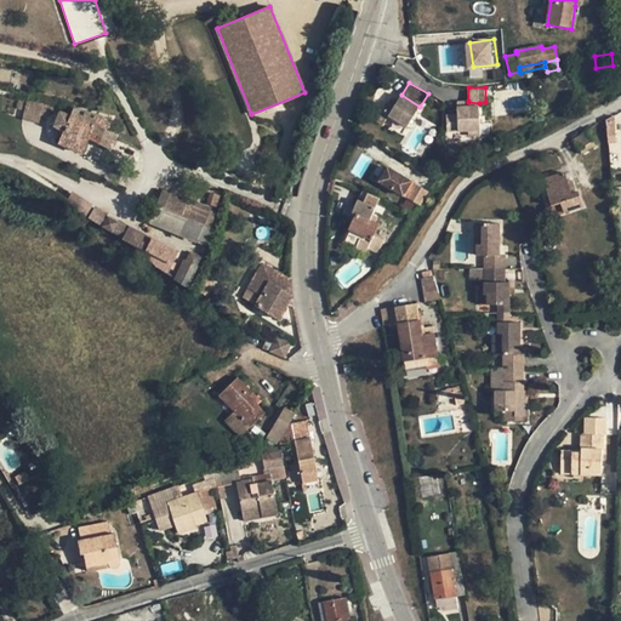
[(374,95),(368,91),(360,107),(368,110),(374,95)]
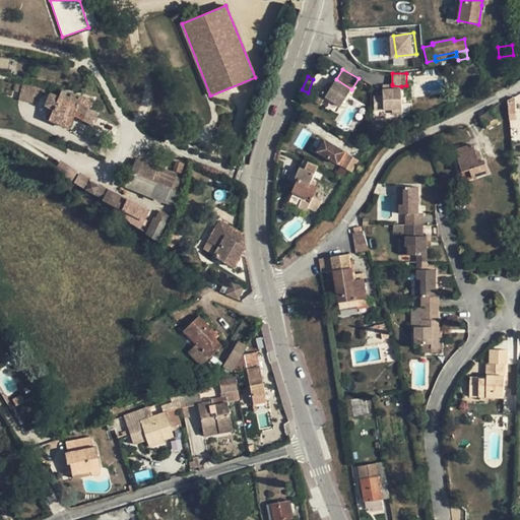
[(341,107),(351,89),(336,79),(333,85),(328,82),(321,93),(325,96),(341,107)]
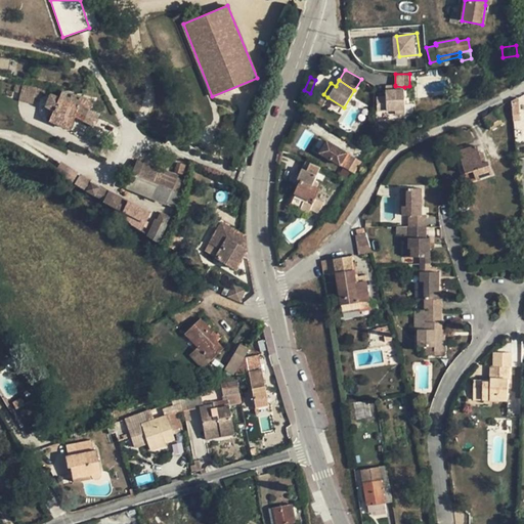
[(13,92),(20,93),(23,84),(16,82),(13,92)]
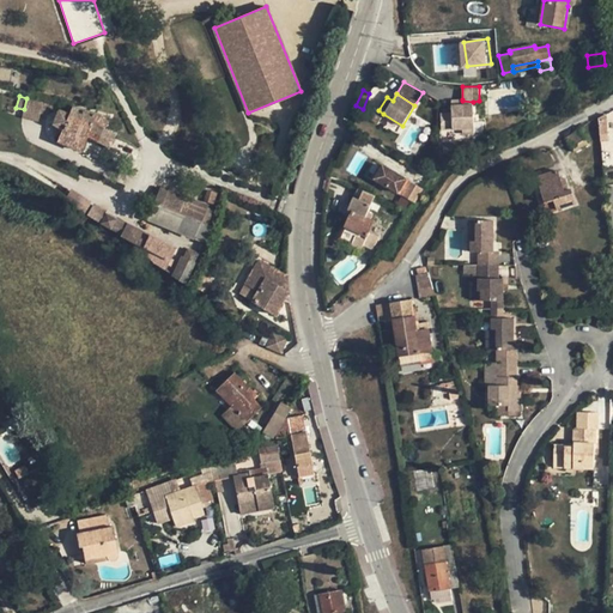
[(24,109),(41,114),(43,102),(26,98),(24,109)]
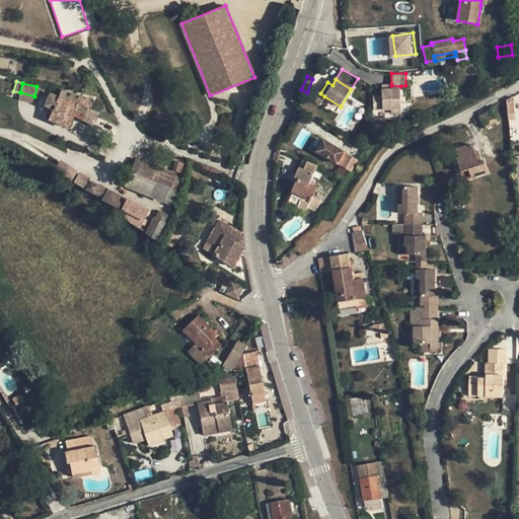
[(400,86),(391,85),(391,89),(382,89),(382,96),(373,96),(373,101),(373,110),(391,109),(391,114),(402,113),(400,86)]
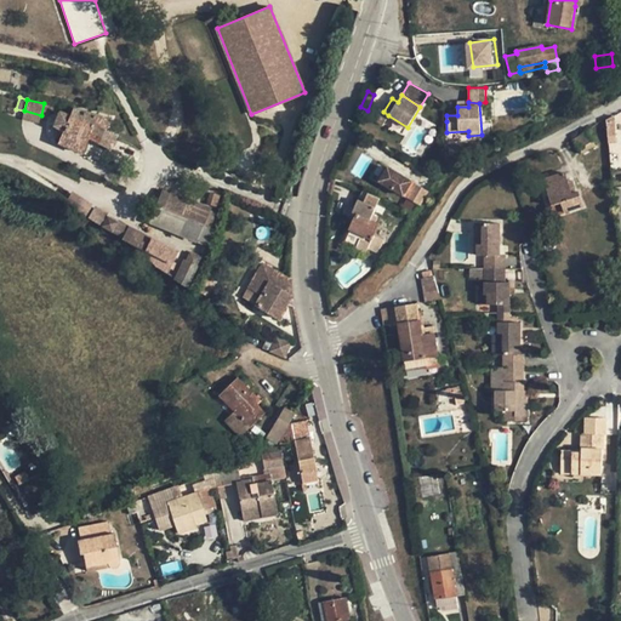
[(51,106),(44,103),(41,115),(49,117),(51,106)]
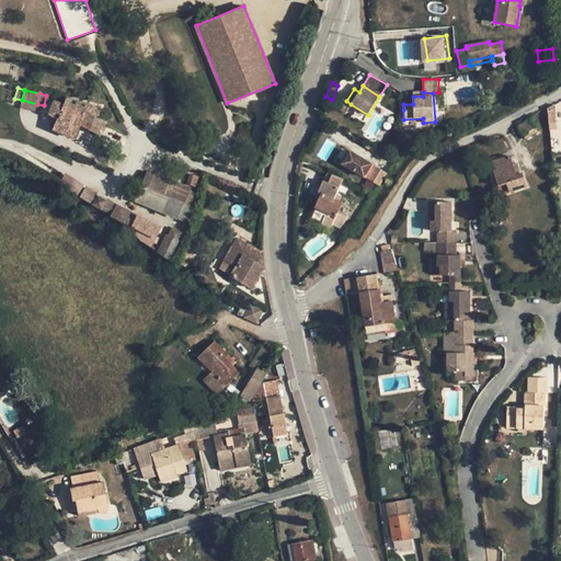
[(57,119),(53,129),(73,138),(79,125),(100,135),(105,123),(95,118),(100,107),(66,98),(64,104),(54,100),(47,115),(57,119)]
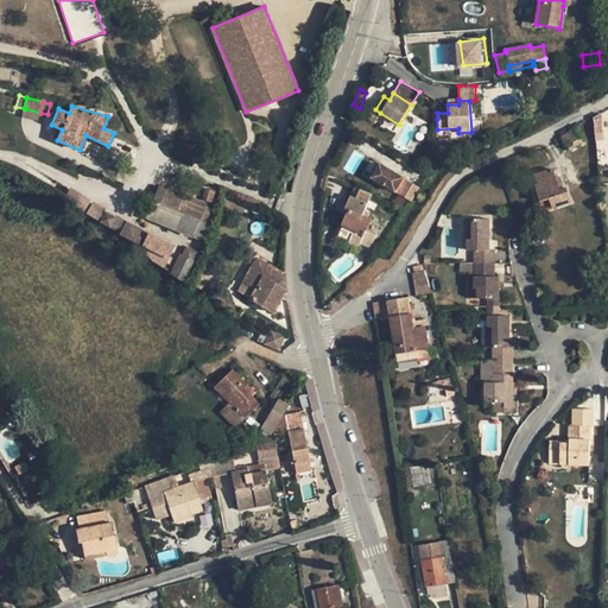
[(380,113),(375,109),(371,107),(365,116),(375,122),(380,113)]
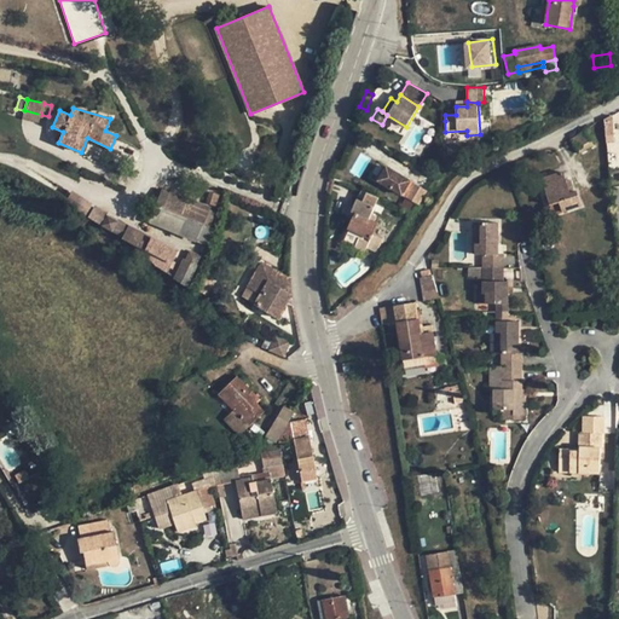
[(594,146),(585,132),(571,140),(579,154),(594,146)]
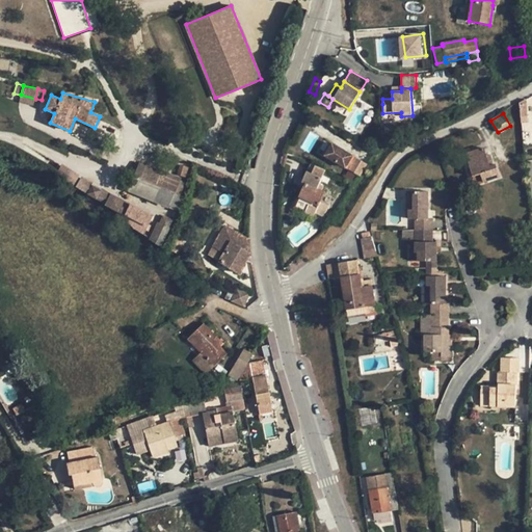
[(322,154),(346,167),(354,153),(330,139),(322,154)]
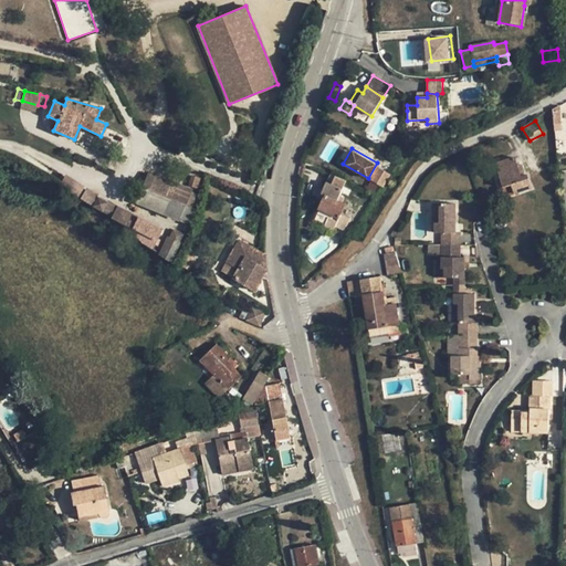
[(514,157),(496,164),(504,188),(512,186),(515,194),(532,188),(527,174),(525,175),(521,176),(517,166),(514,157)]
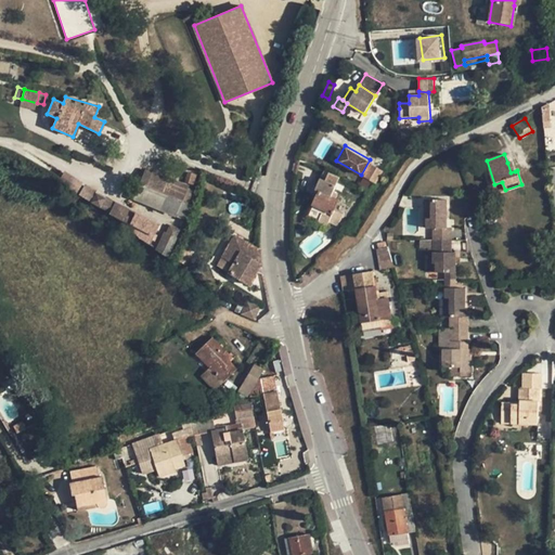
[(365,177),(376,183),(385,170),(373,164),(365,177)]
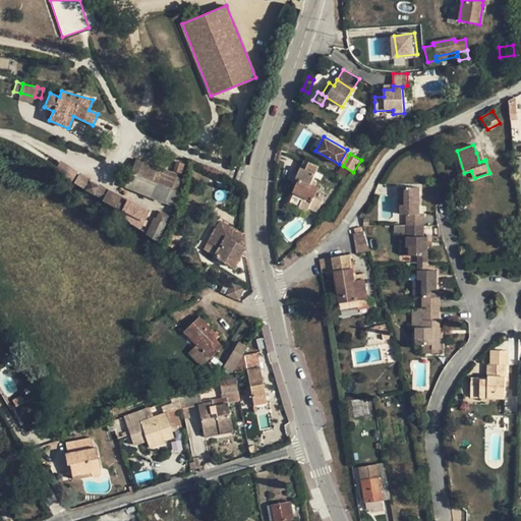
[(130,172),(125,184),(173,204),(179,177),(135,160),(131,172),(130,172)]
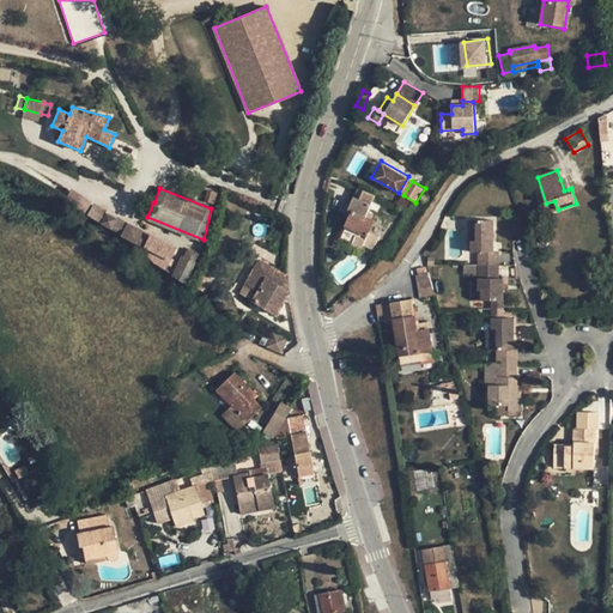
[(66,198),(84,213),(90,205),(73,189),(66,198)]
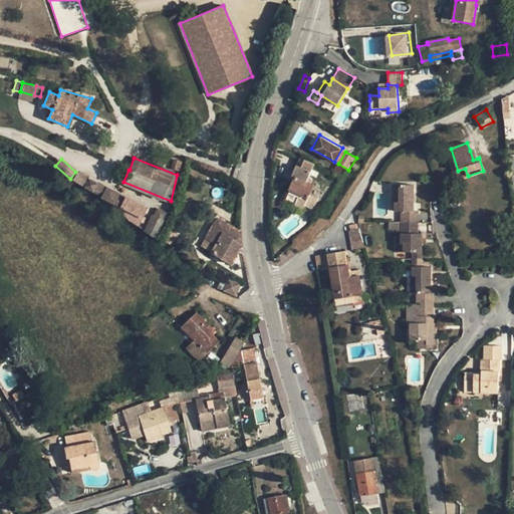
[(314,165),(300,159),(292,177),(294,178),(285,200),(304,208),(306,203),(314,207),(317,199),(309,195),(313,185),(307,183),(314,165)]
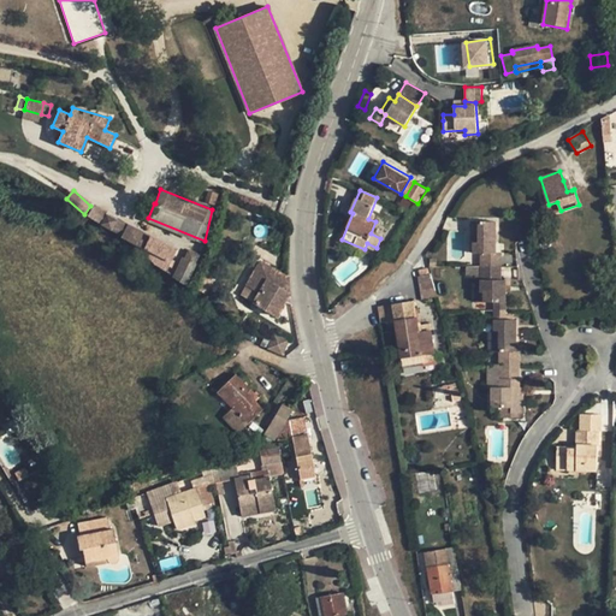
[(206,202),(214,205),(218,194),(208,191),(206,202)]
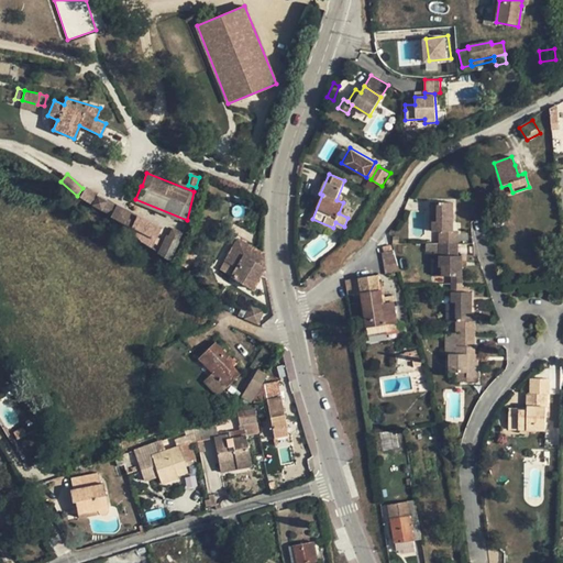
[(501,187),(495,189),(497,197),(512,192),(509,185),(501,187)]
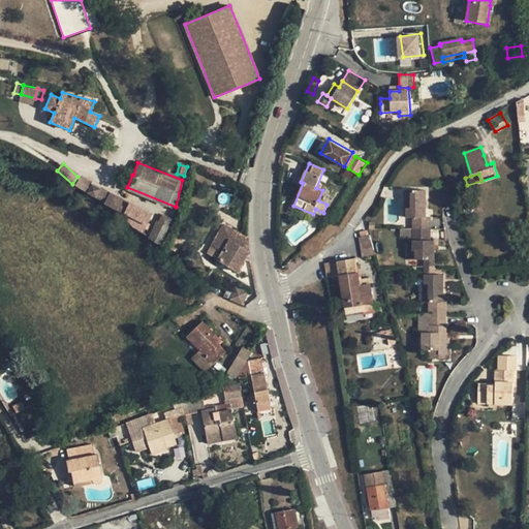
[(99,189),(100,189),(92,184),(87,192),(95,196),(99,189)]
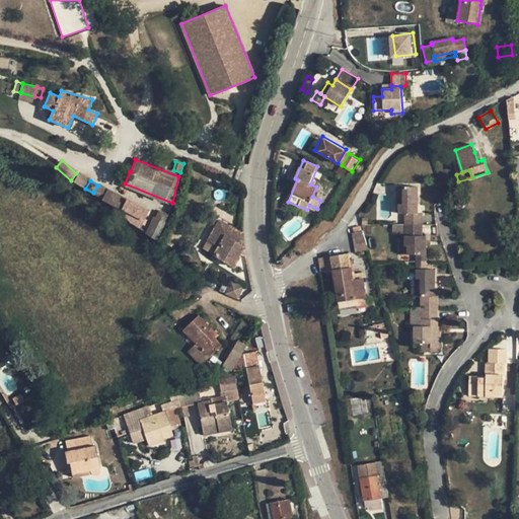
[(103,199),(107,191),(97,186),(93,193),(103,199)]
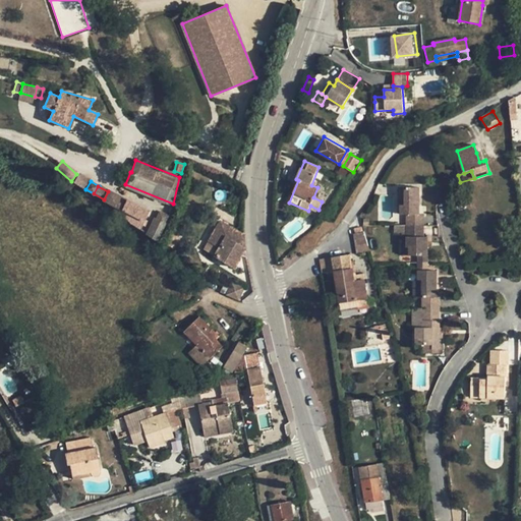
[(419,187),(405,187),(405,206),(400,206),(400,214),(407,215),(407,226),(423,225),(424,215),(419,215),(416,214),(416,207),(419,207),(419,187)]
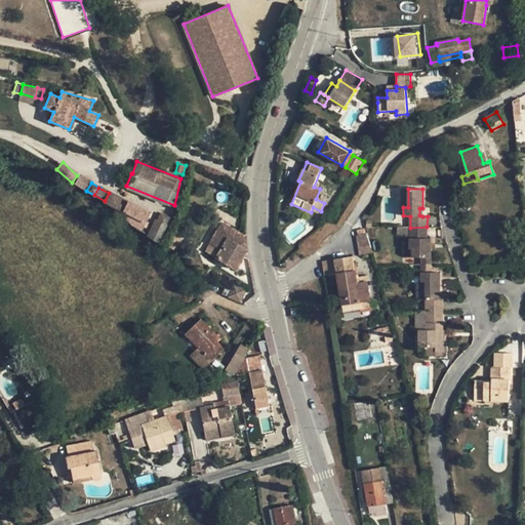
[(147,223),(151,213),(109,193),(105,201),(112,205),(123,210),(147,223)]
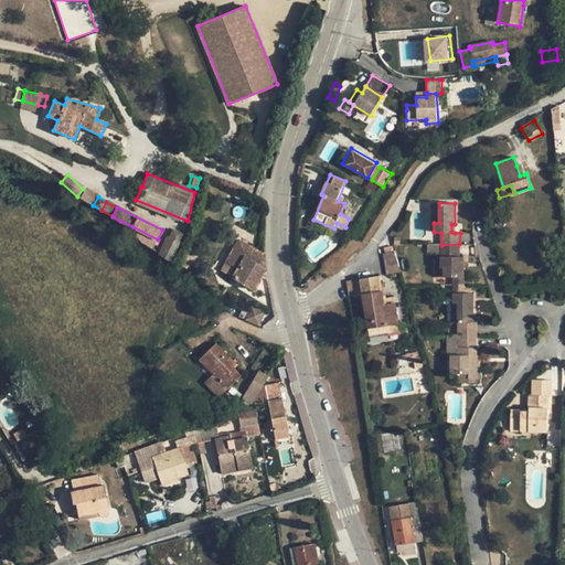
[(132,226),(120,221),(118,224),(152,252),(158,240),(132,226)]
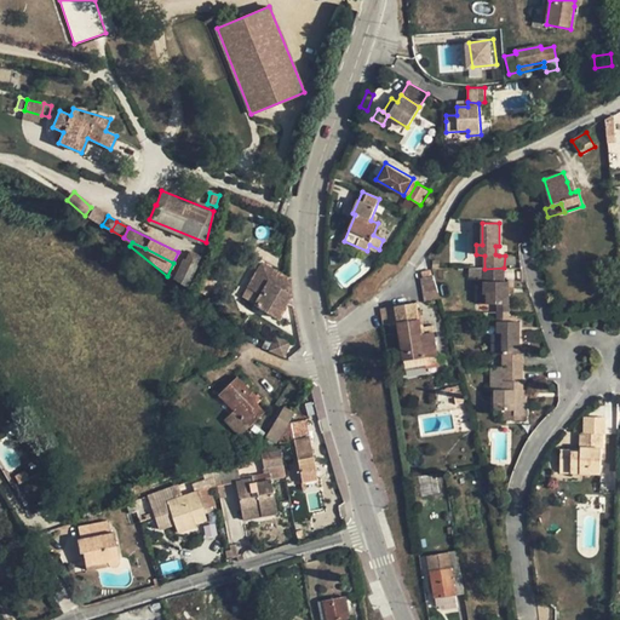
[(555,242),(543,246),(544,252),(556,248),(556,250),(567,248),(566,242),(555,244),(555,242)]
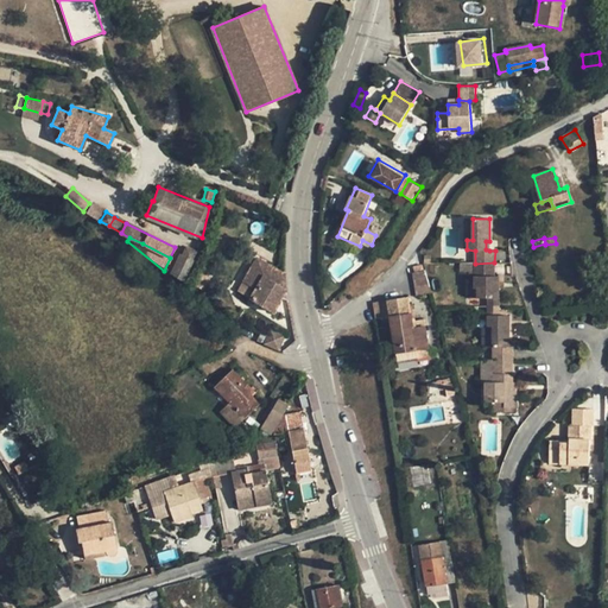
[(172,276),(182,279),(196,251),(187,247),(172,276)]
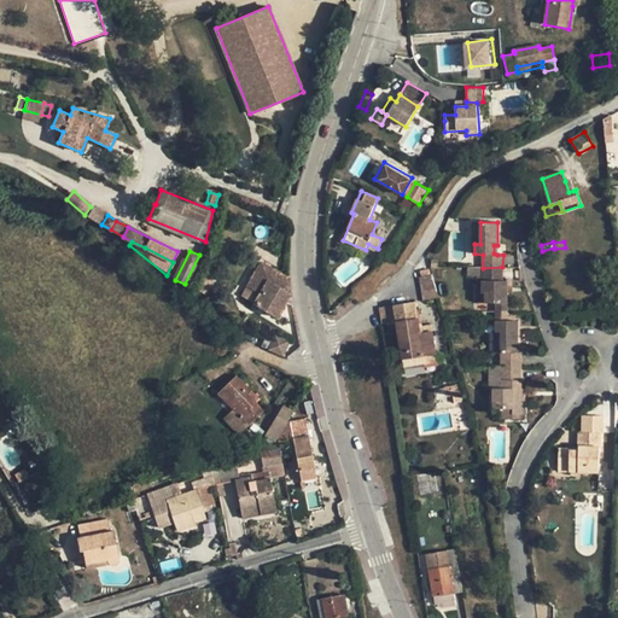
[(289,278),(261,262),(248,285),(260,293),(254,303),(278,316),(291,295),(281,289),(289,278)]
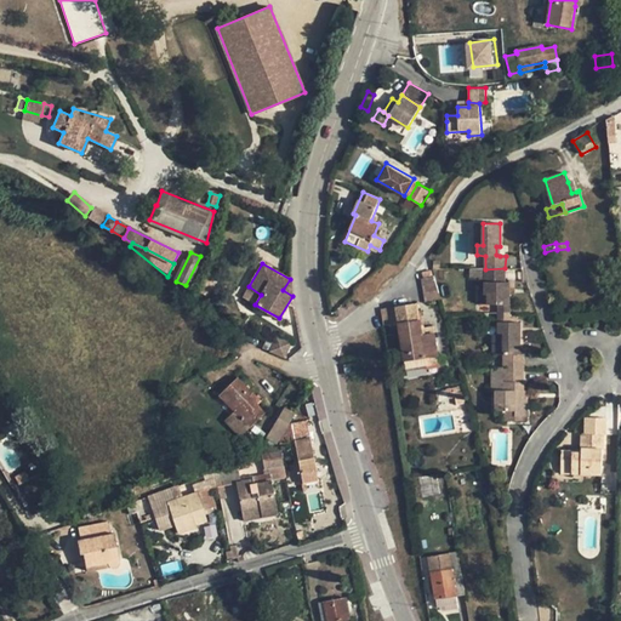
[(485,269),(471,269),(471,278),(480,278),(485,278),(485,295),(480,295),(480,305),(499,305),(499,313),(510,313),(510,295),(511,283),(505,283),(505,268),(485,269)]
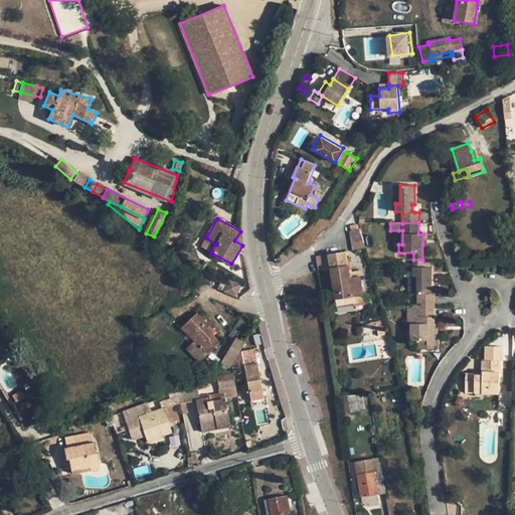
[(175,246),(181,233),(169,227),(163,240),(175,246)]
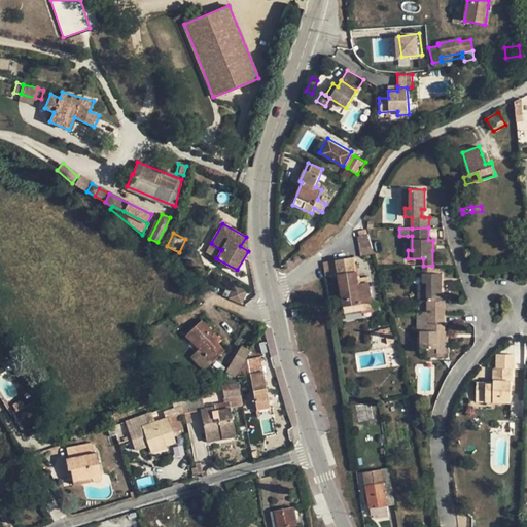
[(359,236),(362,255),(374,253),(369,235),(367,235),(359,236)]
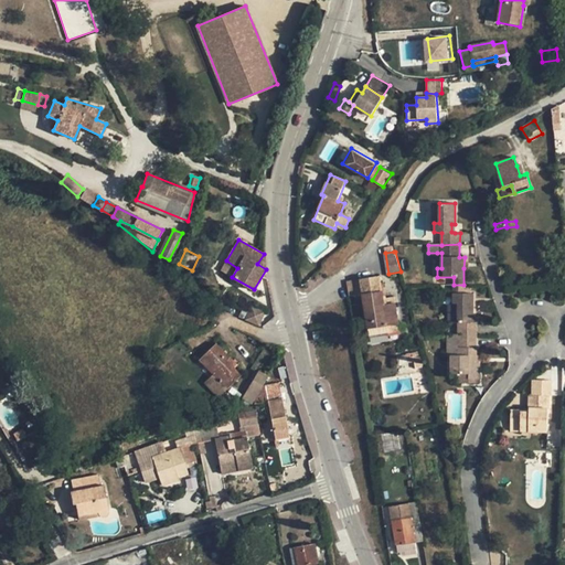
[(221,270),(232,277),(237,268),(226,260),(221,270)]
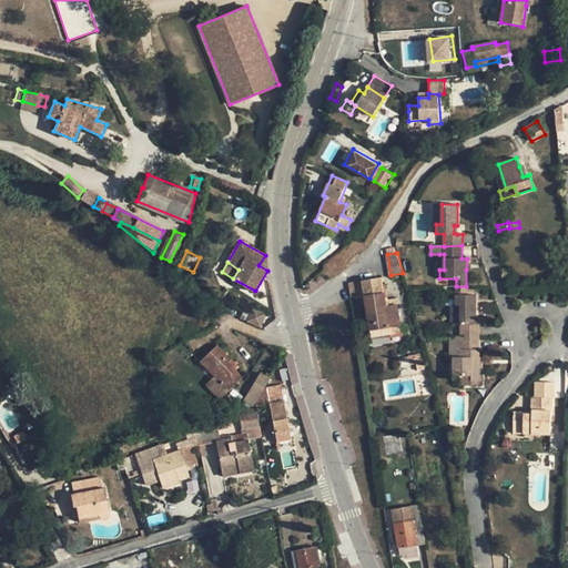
[(385,300),(382,277),(348,283),(351,298),(365,296),(372,338),(402,334),(396,298),(385,300)]
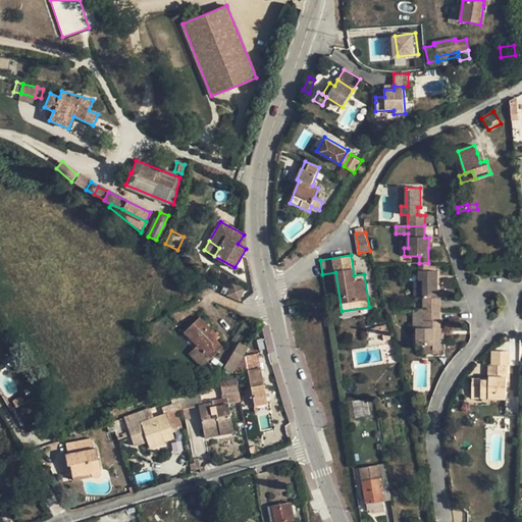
[(428,263),(419,263),(419,280),(423,280),(423,298),(423,309),(440,309),(440,298),(437,298),(437,271),(435,271),(428,271),(428,267),(428,263)]
